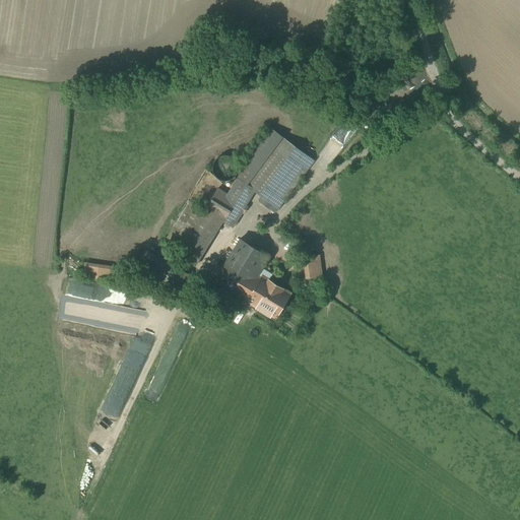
[(291,144),(270,128),(243,165),(245,167),(238,179),(245,183),(255,191),(261,196),(259,199),(259,201),(273,211),(275,211),(314,160),(291,144)]
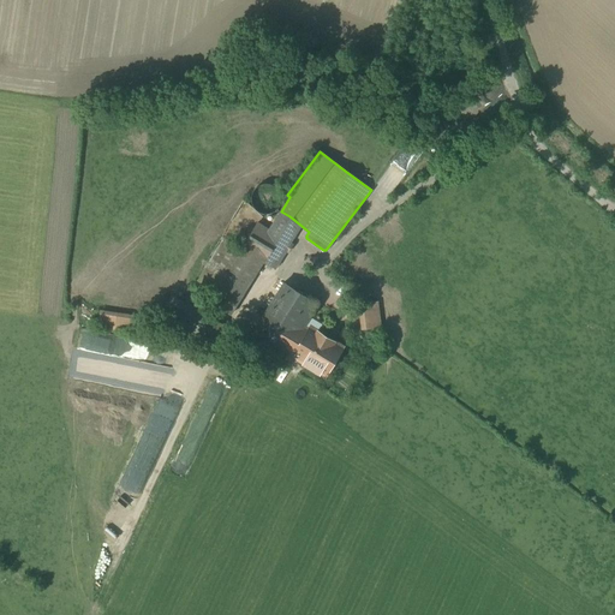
[(275,187),(270,184),(266,183),(261,184),(256,186),(252,190),(251,195),(250,198),(251,203),(254,206),(257,209),(264,213),(269,212),(274,209),(276,207),(279,203),(280,196),(279,191),(275,187)]
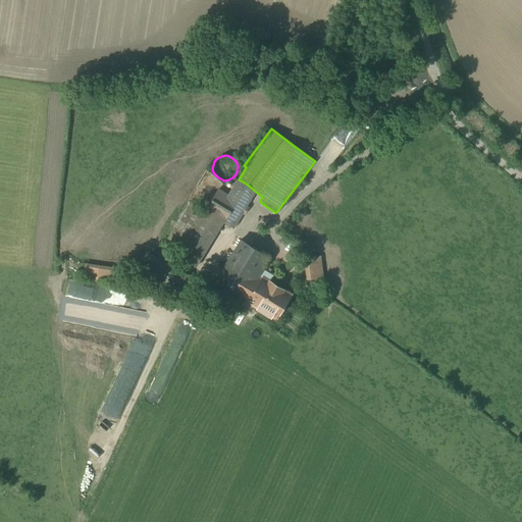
[(239,179),(228,195),(247,207),(256,192),(246,184),(239,179)]
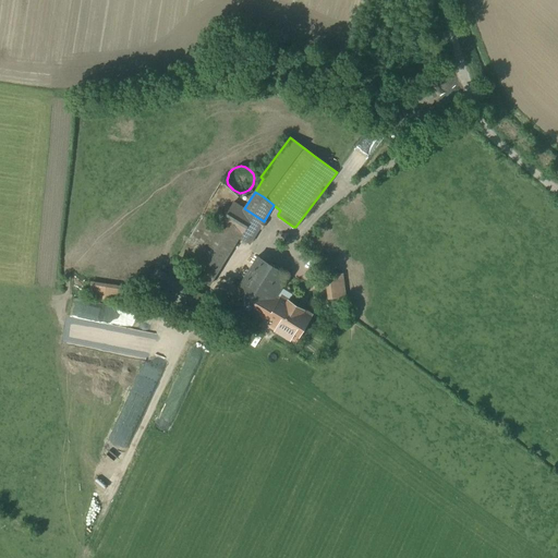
[(244,208),(233,203),(219,226),(220,226),(239,238),(250,244),(259,228),(262,229),(266,222),(264,221),(244,208)]
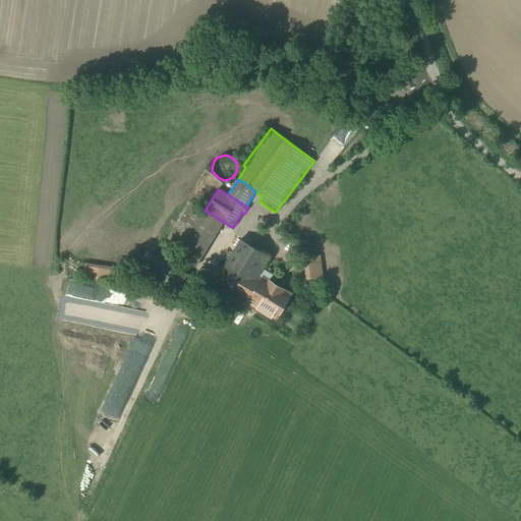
[(205,212),(194,206),(188,214),(189,215),(199,221),(205,212)]
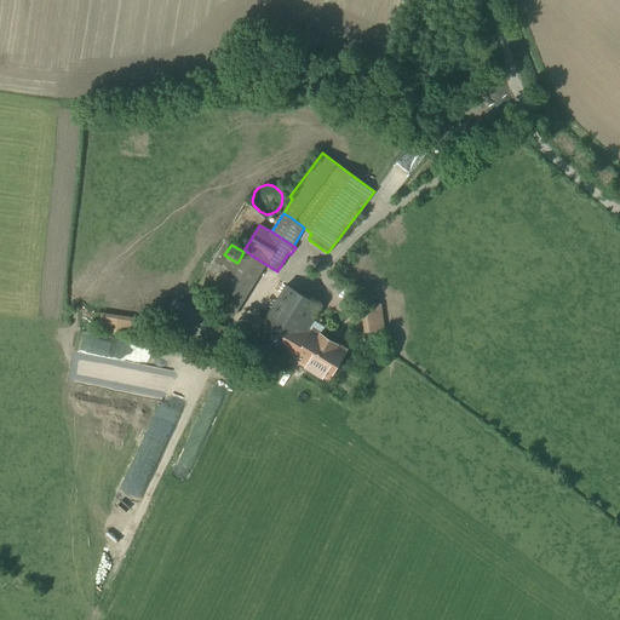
[(218,294),(212,304),(233,317),(265,264),(245,251),(244,252),(237,263),(224,283),(218,294)]
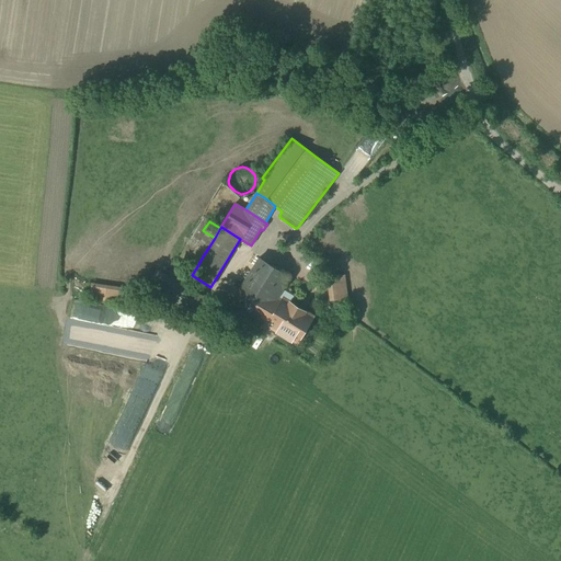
[(192,250),(203,256),(215,238),(204,231),(192,250)]
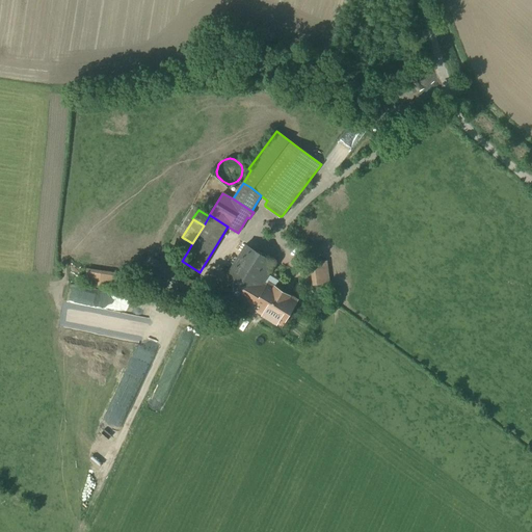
[(192,243),(182,237),(179,243),(175,241),(174,243),(187,253),(192,243)]
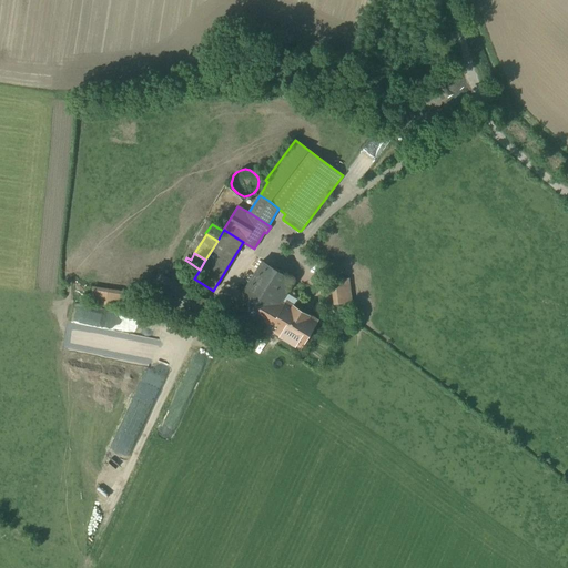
[(263,261),(227,317),(260,336),(265,326),(282,300),(294,280),(263,261)]
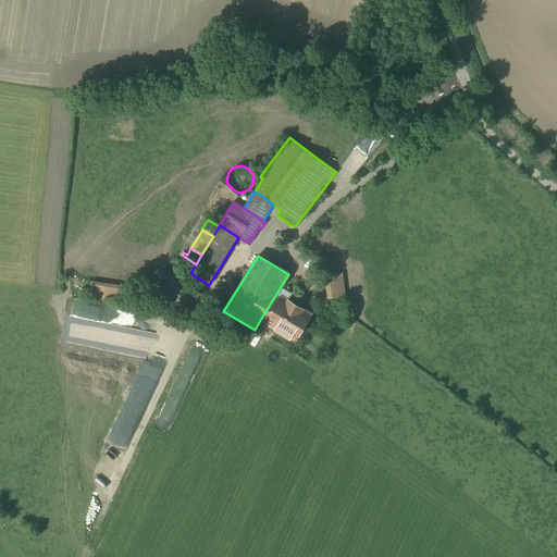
[(137,288),(90,281),(88,296),(135,304),(137,288)]
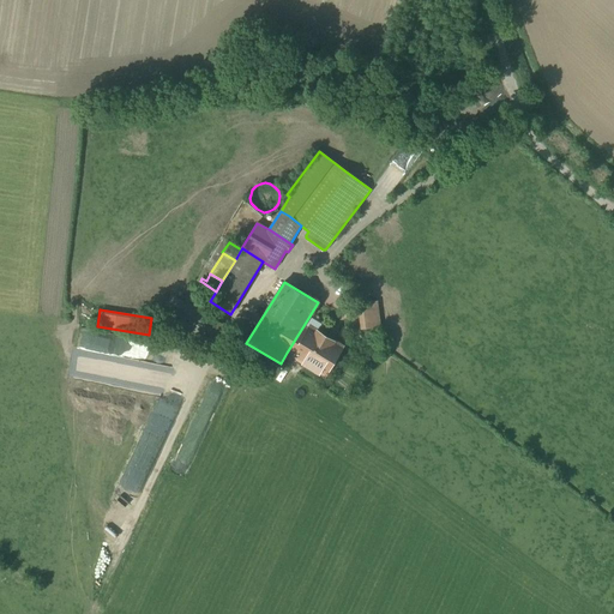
[(342,347),(305,324),(287,353),(325,375),(342,347)]
